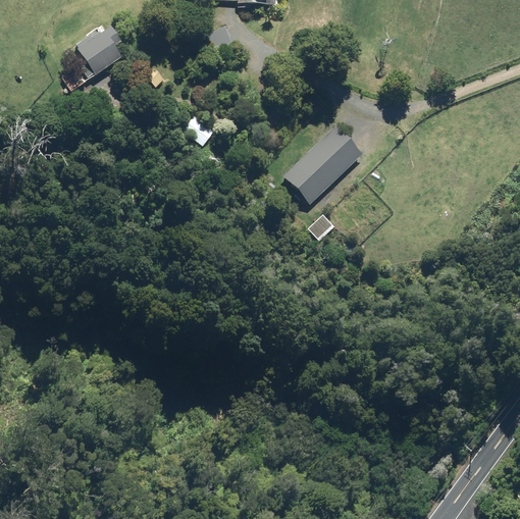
[(207,34),(214,50),(234,42),(226,24),(207,34)]
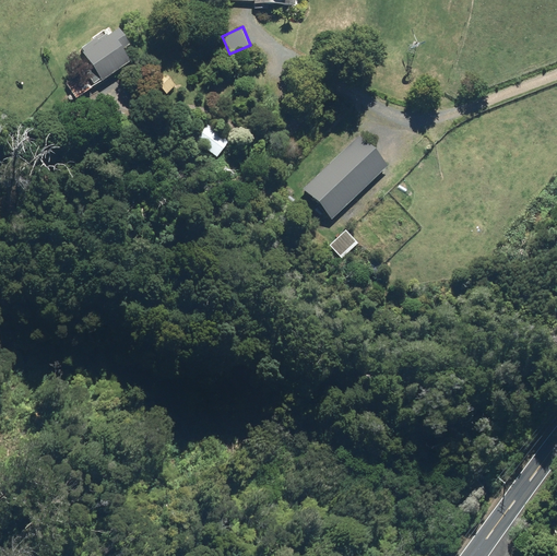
[(93,64),(87,69),(95,82),(102,78),(103,79),(131,60),(122,49),(130,44),(119,27),(108,35),(107,33),(98,38),(97,36),(83,46),(85,50),(84,51),(93,64)]
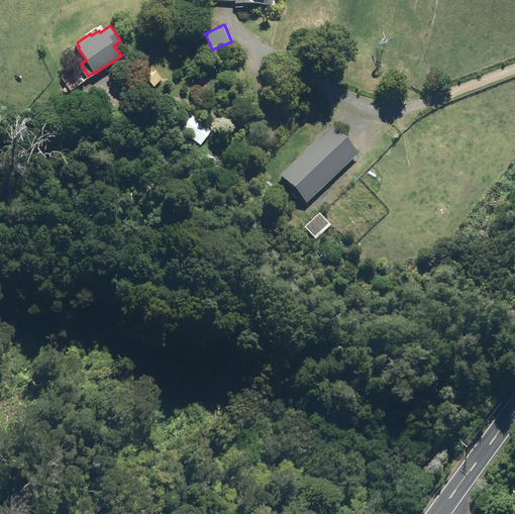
[(77,66),(63,75),(72,89),(86,80),(77,66)]
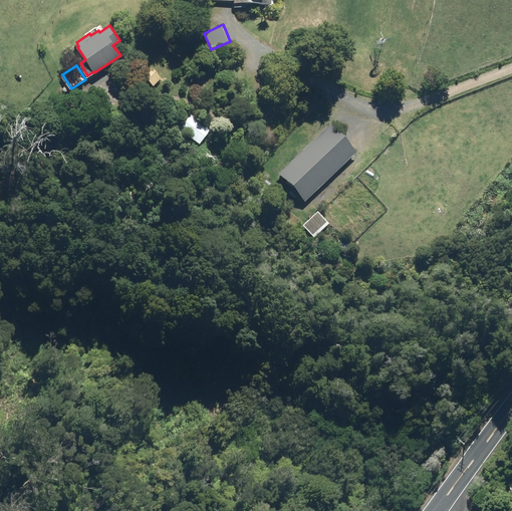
[(182,125),(201,141),(211,128),(192,112),(182,125)]
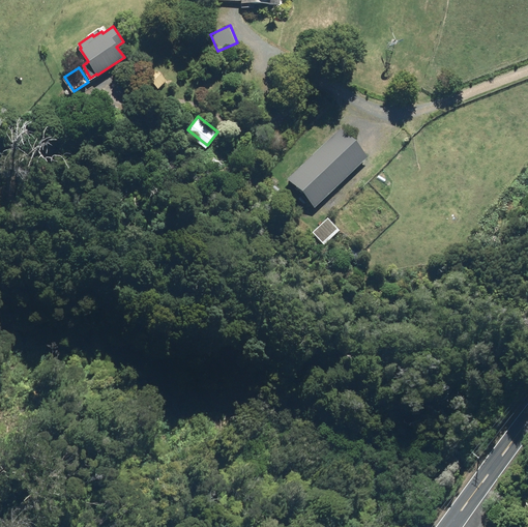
[(288,178),(315,207),(369,156),(342,127),(288,178)]
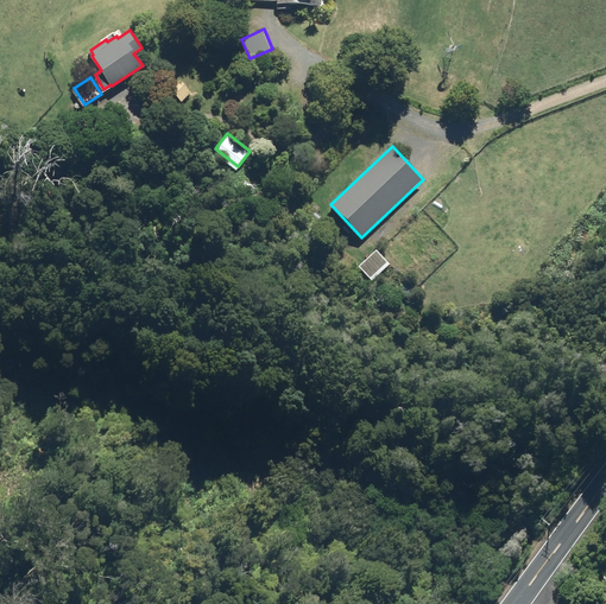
[(378,248),(359,266),(372,280),(391,262),(378,248)]
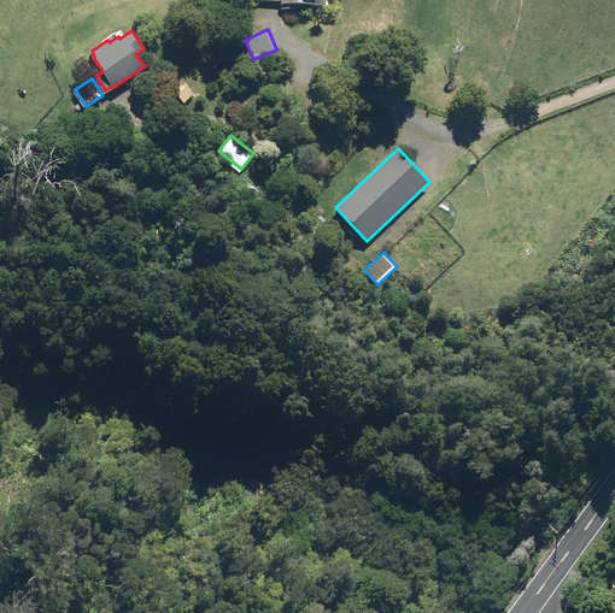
All buildings are outlined.
